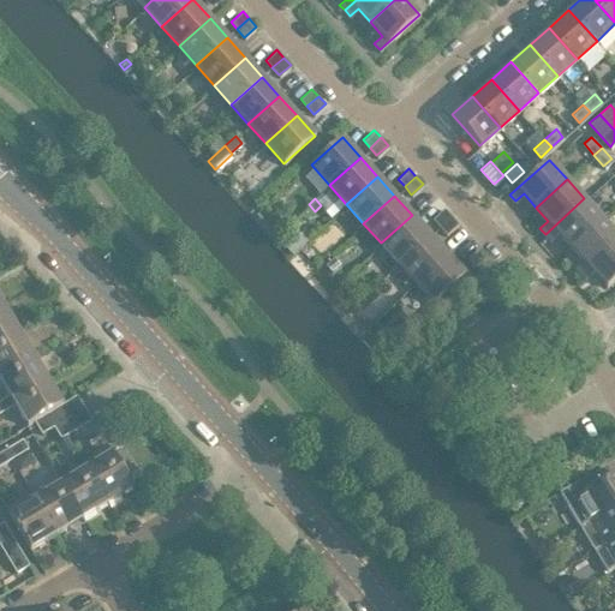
[(571,246),(602,219),(584,198),(545,234),(550,239),(559,232),(571,246)]
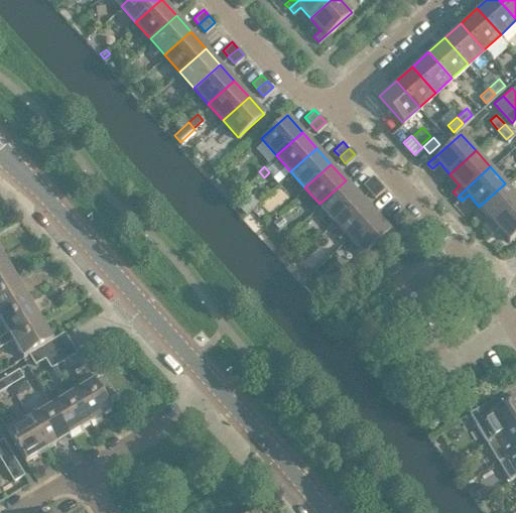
[(368,188),(378,180),(372,173),(363,182),(368,188)]
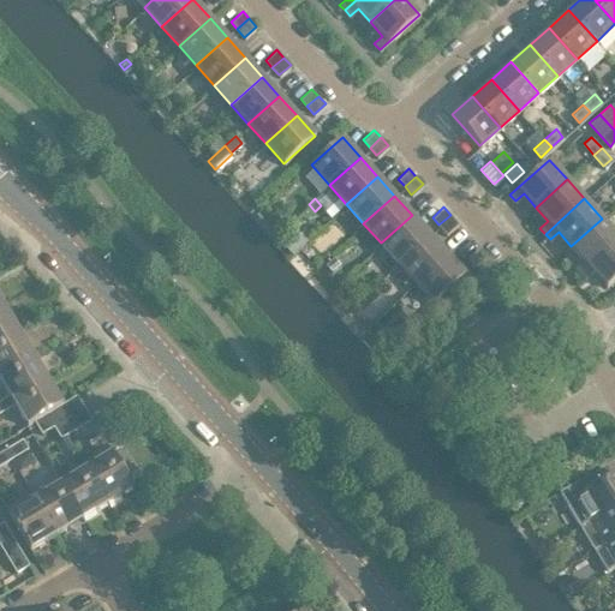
[(381,243),(398,262),(429,234),(412,215),(381,243)]
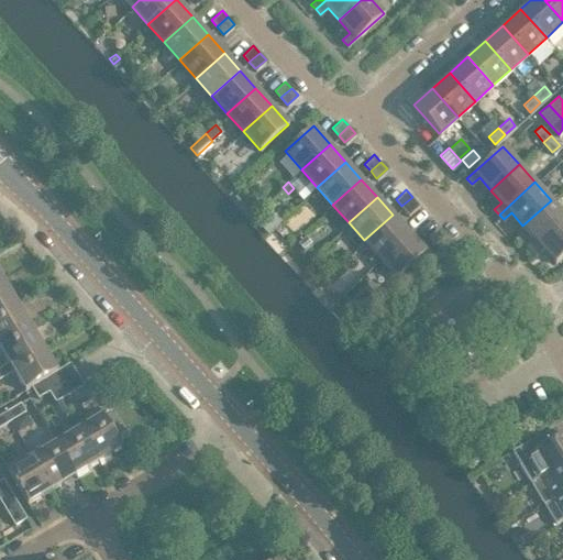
[(408,213),(419,204),(412,197),(401,206),(408,213)]
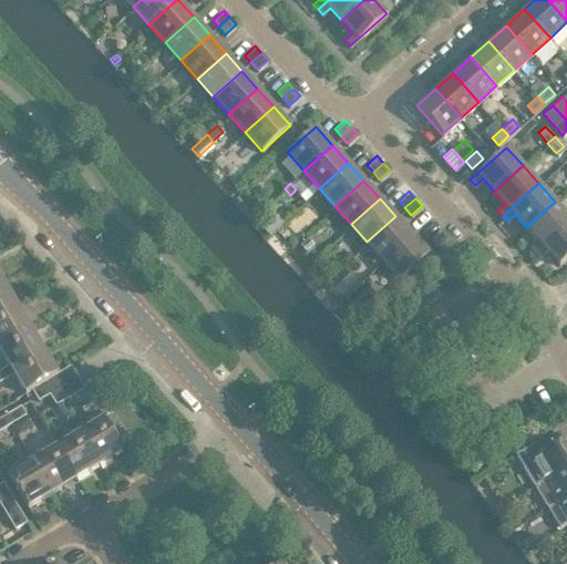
[(537,239),(529,246),(534,252),(566,222),(566,215),(555,202),(526,227),(537,239)]
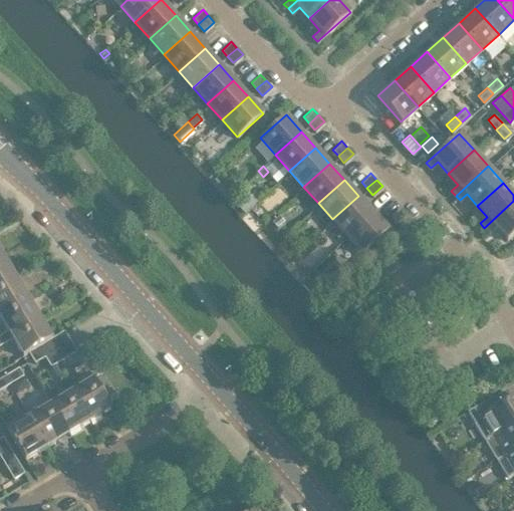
[(332,219),(347,235),(372,212),(358,196),(332,219)]
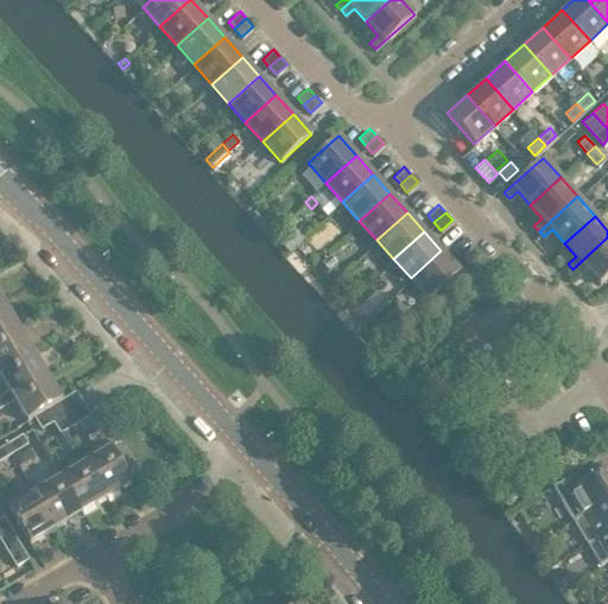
[(599,283),(607,273),(607,237),(572,269),(578,275),(586,268),(599,283)]
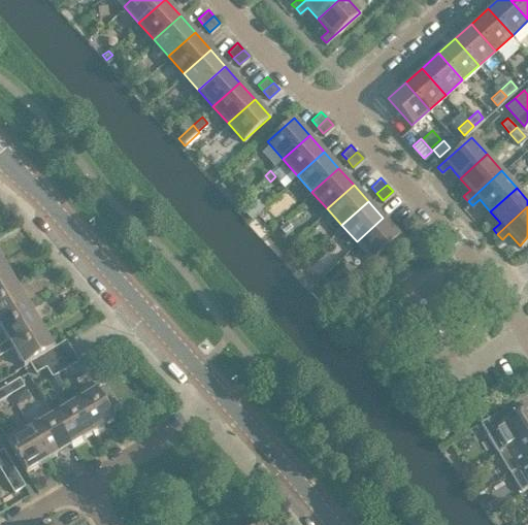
[(407,227),(417,219),(410,211),(401,221),(407,227)]
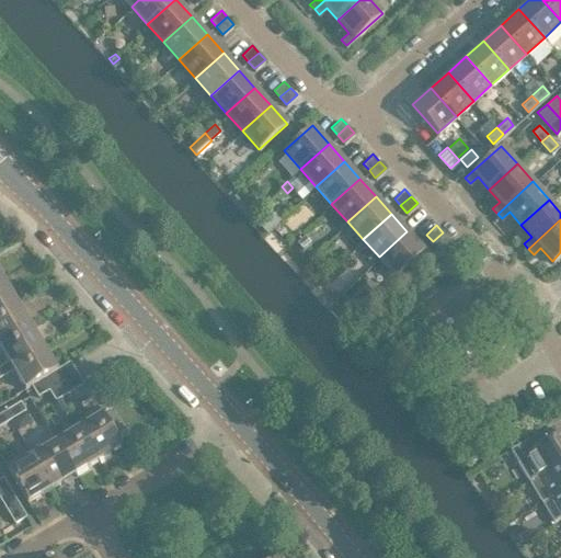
[(396,275),(423,250),(407,231),(379,257),(396,275)]
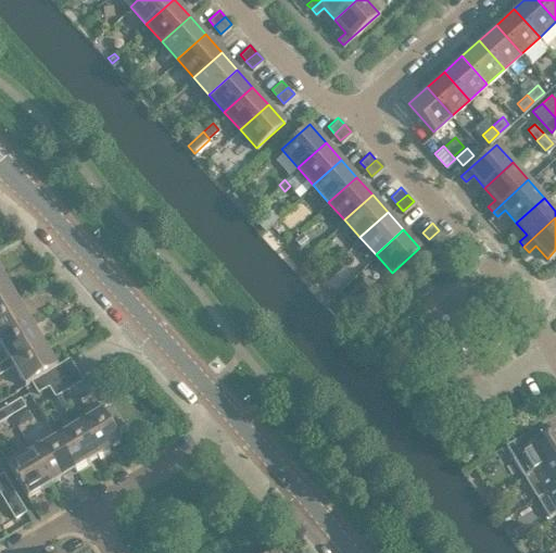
[(0,304),(14,296),(1,273),(0,273),(0,304)]
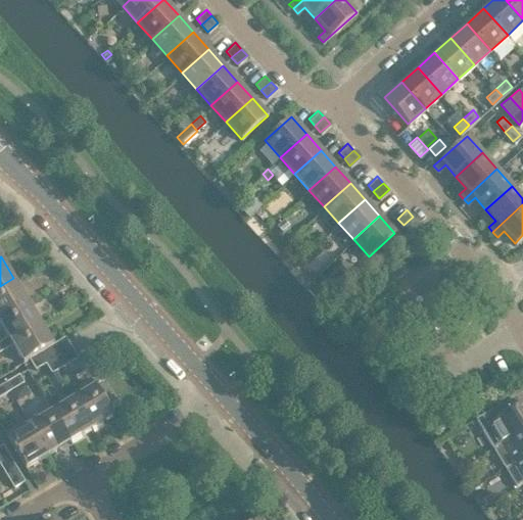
[(0,315),(27,299),(13,278),(0,286),(0,315)]
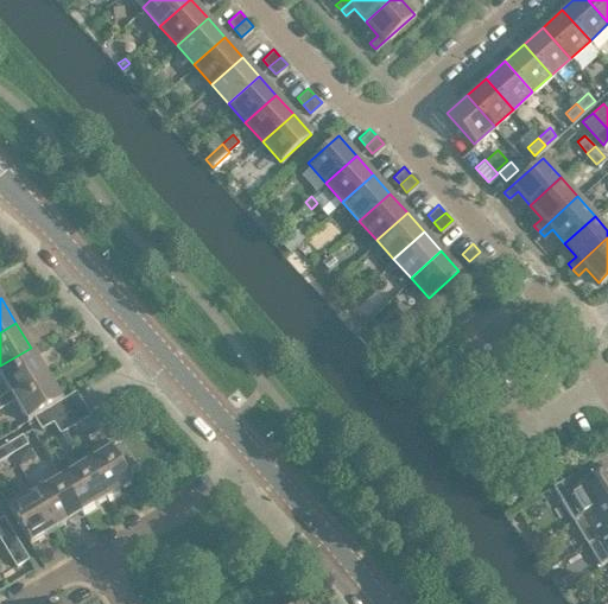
[(0,374),(8,389),(12,393),(45,373),(31,348),(0,366),(0,374)]
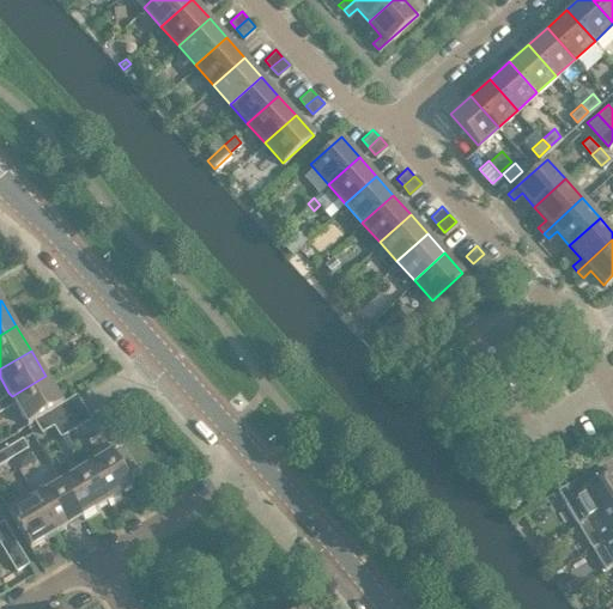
[(61,401),(46,376),(12,396),(8,393),(0,397),(0,409),(14,401),(28,422),(34,419),(41,430),(53,422),(83,405),(76,393),(61,401)]
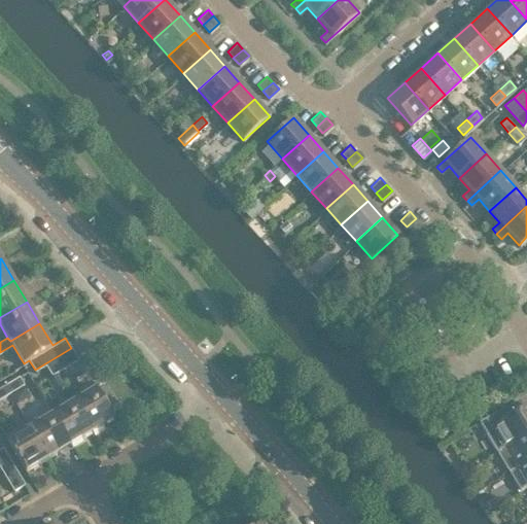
[(45,363),(51,374),(77,358),(77,357),(71,348),(45,363)]
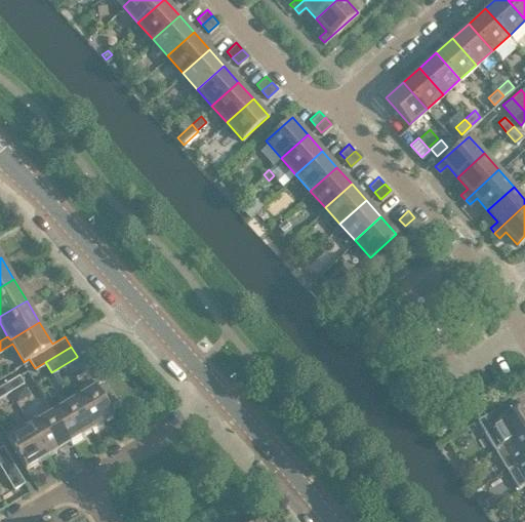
[(9,391),(24,382),(18,374),(4,383),(9,391)]
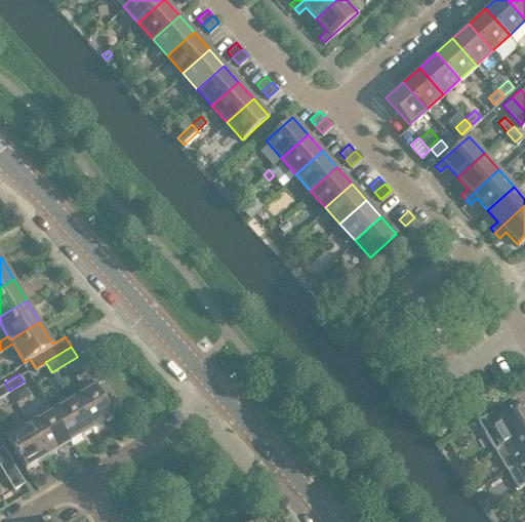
[(0,395),(9,391),(4,383),(0,385),(0,395)]
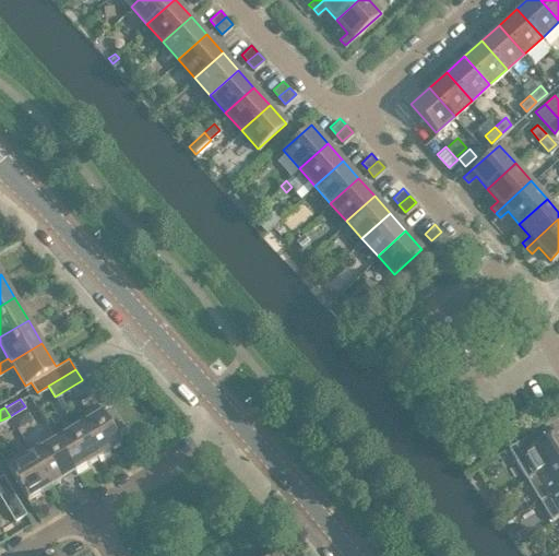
[(102,411),(78,425),(96,456),(120,441),(102,411)]
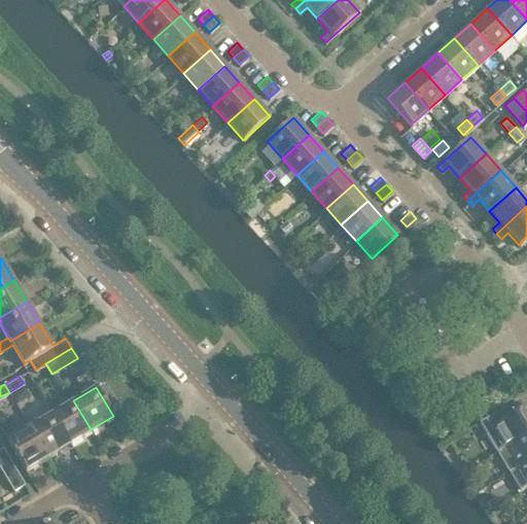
[(91,429),(73,400),(51,413),(69,443),(91,429)]
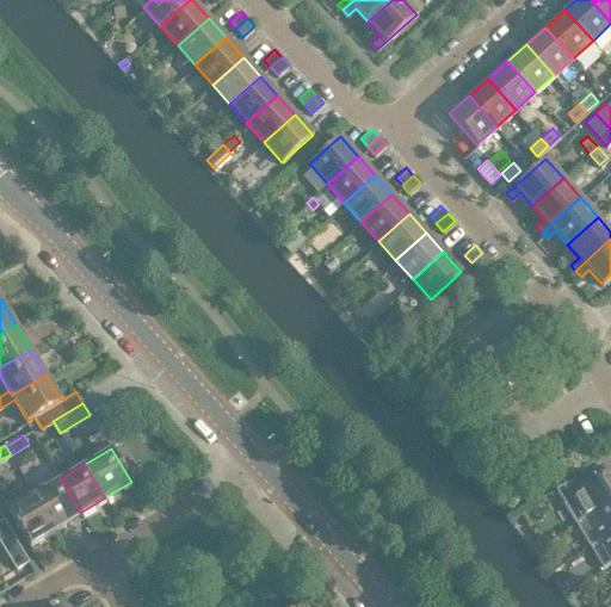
[(610,469),(594,479),(587,468),(555,487),(575,521),(587,514),(588,514),(610,500),(610,469)]
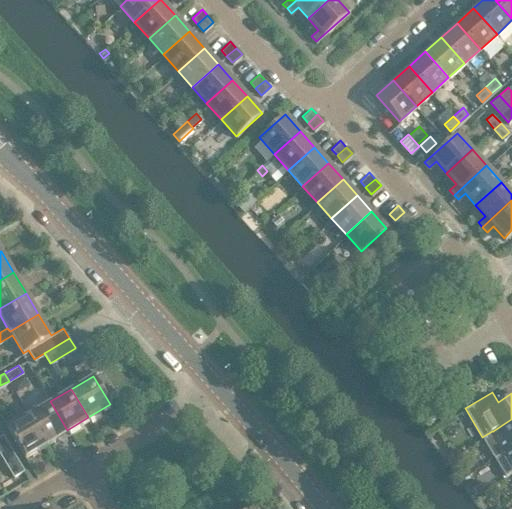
[(67,430),(50,401),(29,414),(46,442),(67,430)]
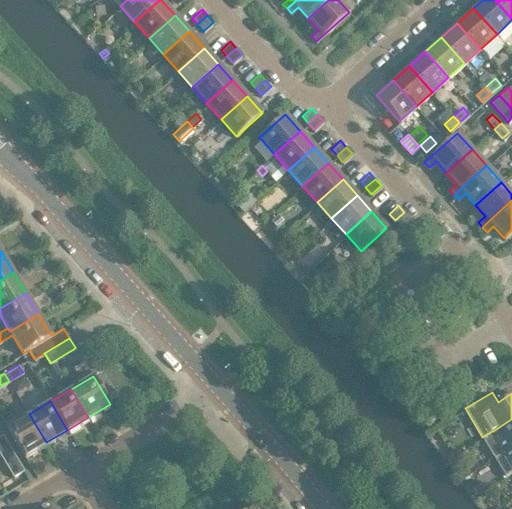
[(46,442),(29,414),(8,427),(25,455),(46,442)]
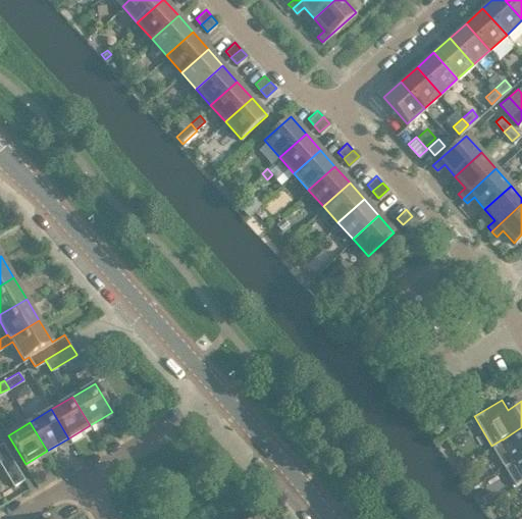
[(521,427),(503,439),(502,439),(491,446),(504,466),(515,460),(514,459),(521,454),(521,427)]
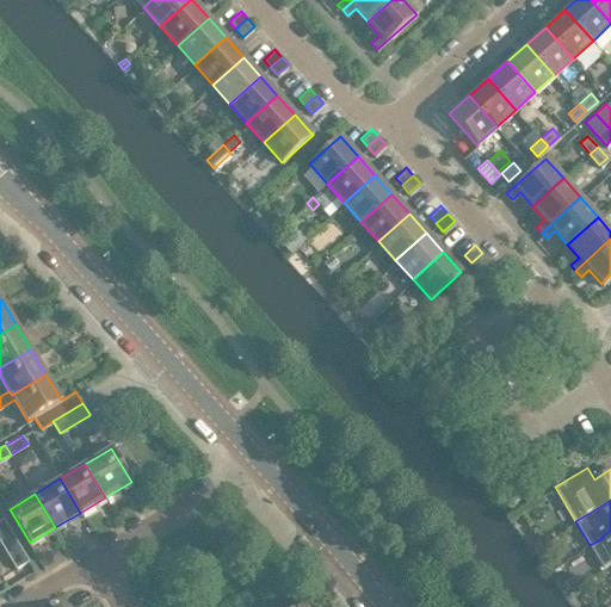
[(0,533),(10,528),(2,516),(0,518),(0,533)]
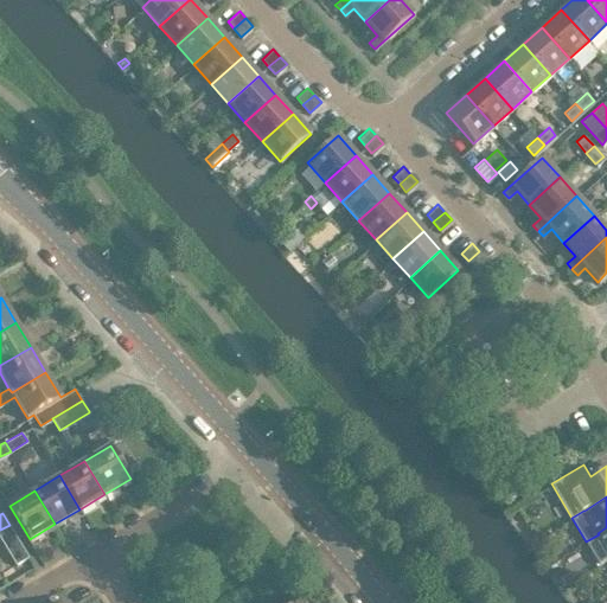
[(0,536),(16,562),(27,555),(10,525),(0,530),(0,536)]
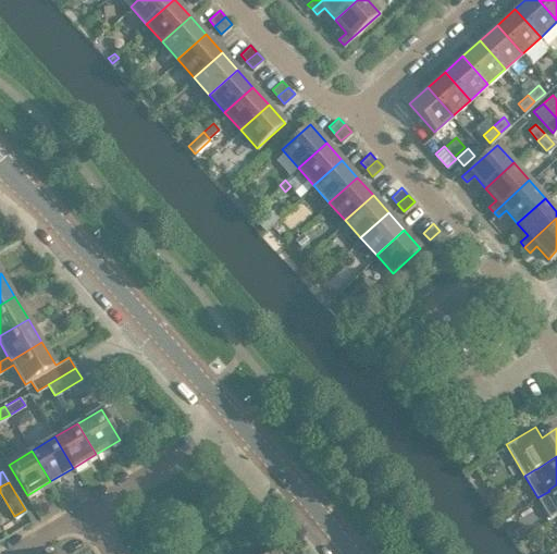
[(556,512),(556,484),(548,490),(549,491),(537,497),(549,517),(556,512)]
